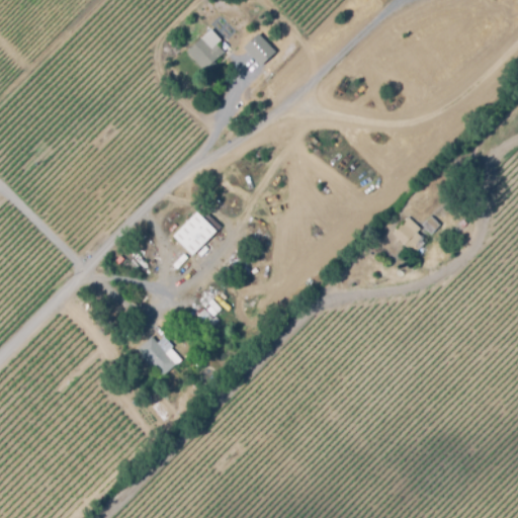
[(415,20),(412,25),(401,17),(405,12),(415,20)]
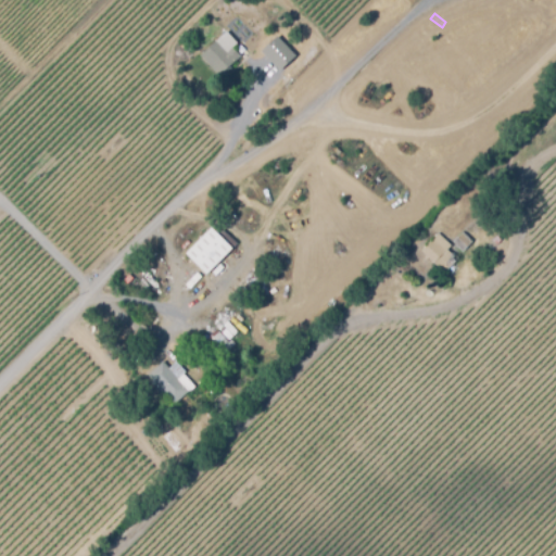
[(219,75),(201,55),(227,30),(238,42),(234,47),(241,55),(219,75)]
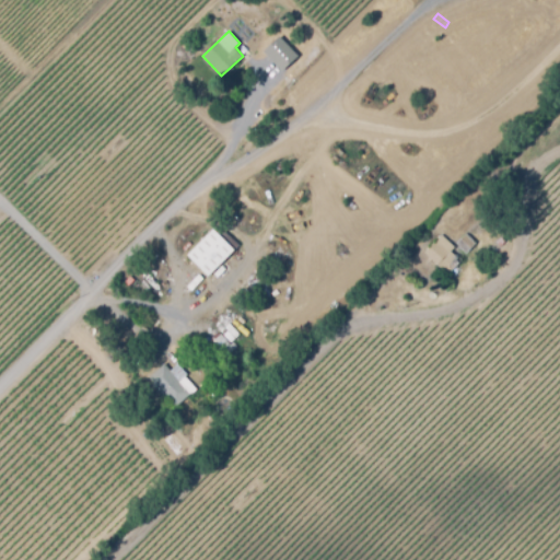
[(279,63),(267,53),(283,35),(286,37),(291,32),(299,39),(294,45),(295,47),(279,63)]
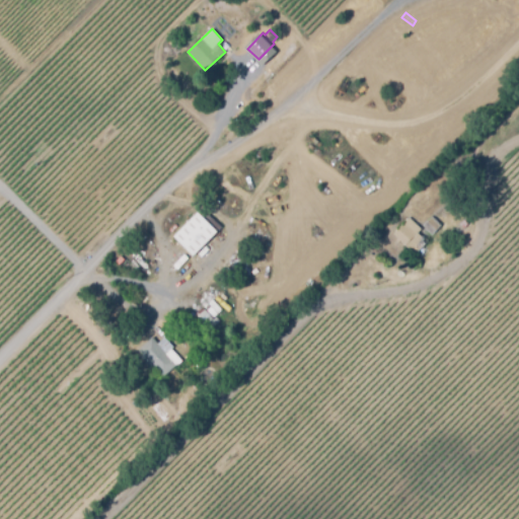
[(404,33),(402,39),(393,34),(395,29),(404,33)]
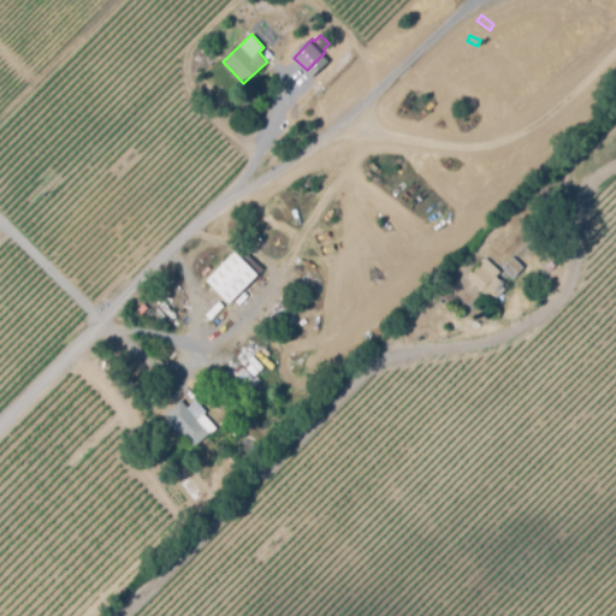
[(523,226),(507,211),(533,184),(549,200),(523,226)]
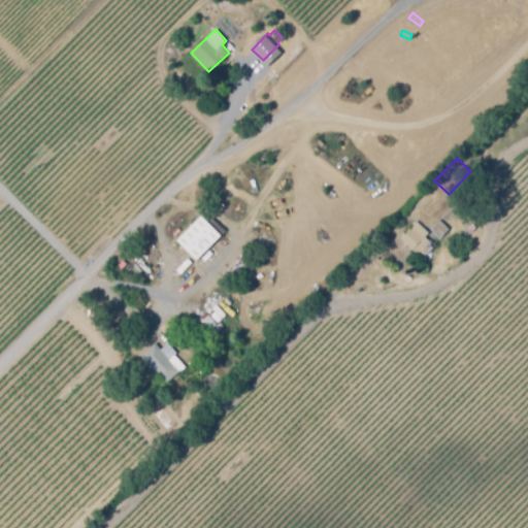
[(197,260),(176,240),(201,216),(222,235),(197,260)]
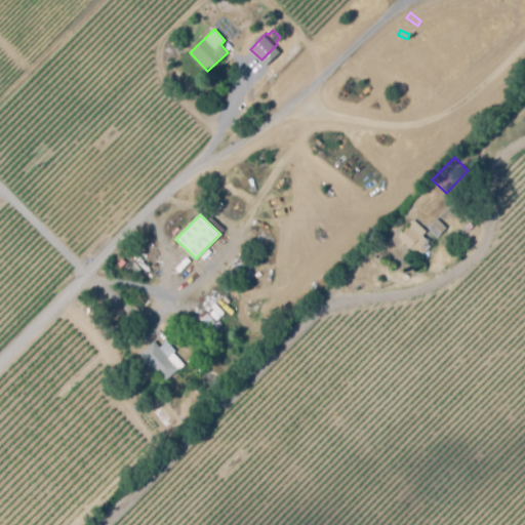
[(437,237),(428,227),(438,218),(446,228),(437,237)]
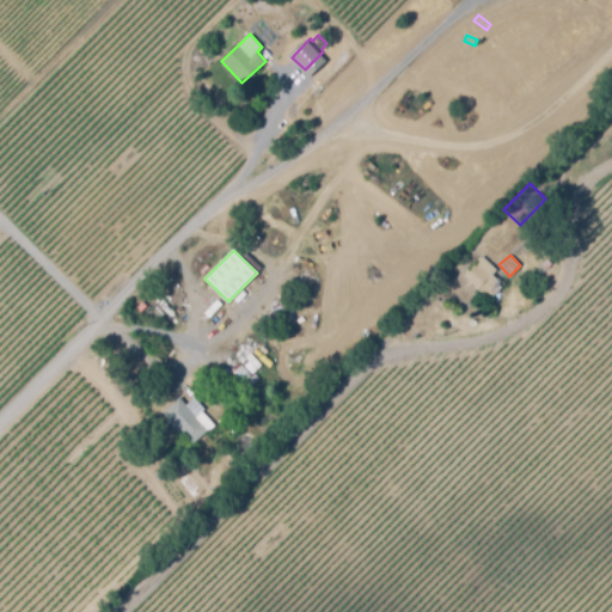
[(489,300),(464,274),(483,256),(496,270),(491,274),(503,286),(489,300)]
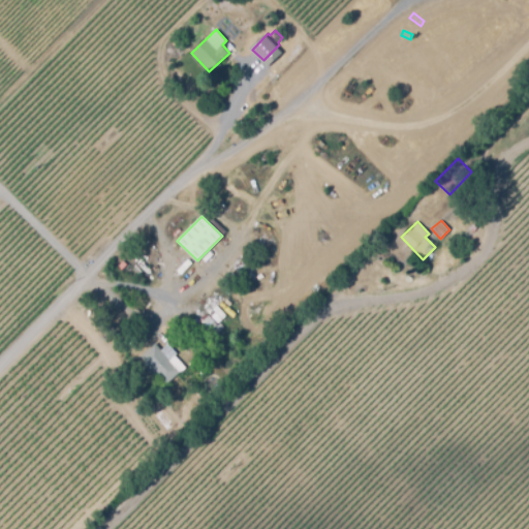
[(213,340),(197,322),(208,312),(223,330),(213,340)]
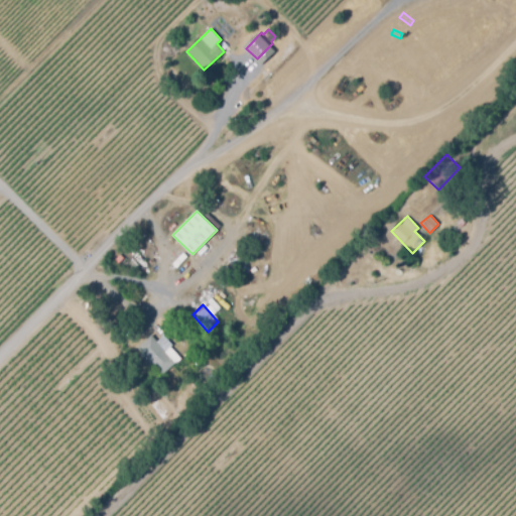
[(162,376),(137,348),(151,334),(157,341),(163,335),(172,344),(169,346),(181,359),(162,376)]
